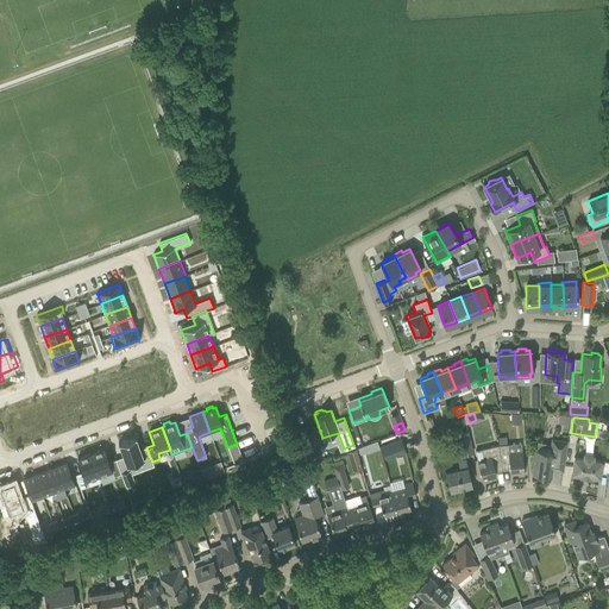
[(457,434),(463,456),(472,453),(468,432),(457,434)]
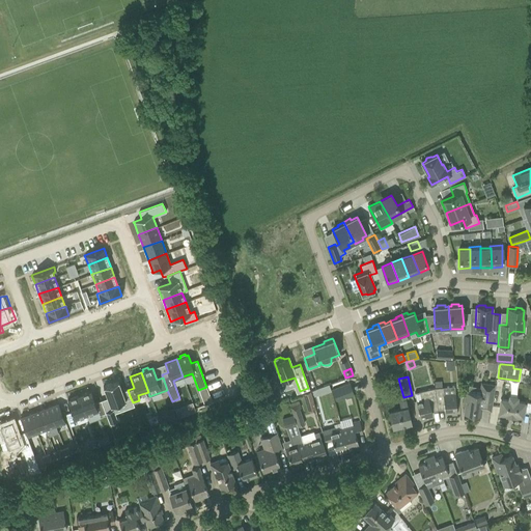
[(118,381),(103,387),(104,387),(110,406),(131,398),(128,390),(128,389),(121,391),(118,382),(118,381)]
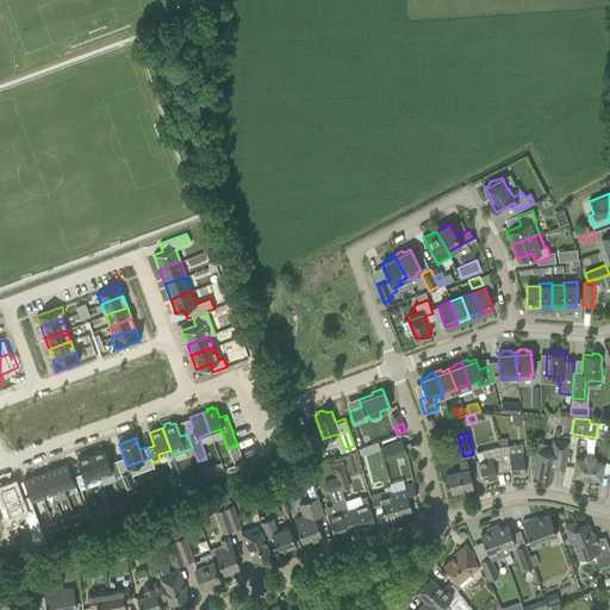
[(524,465),(522,453),(509,454),(508,450),(509,444),(506,444),(506,437),(499,439),(499,446),(498,446),(499,450),(503,471),(510,471),(510,474),(518,473),(518,477),(524,475),(524,465)]
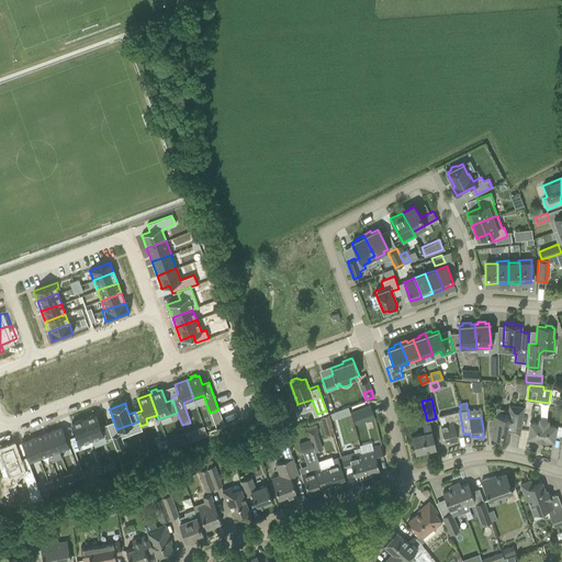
[(373,417),(370,406),(351,412),(356,424),(373,417)]
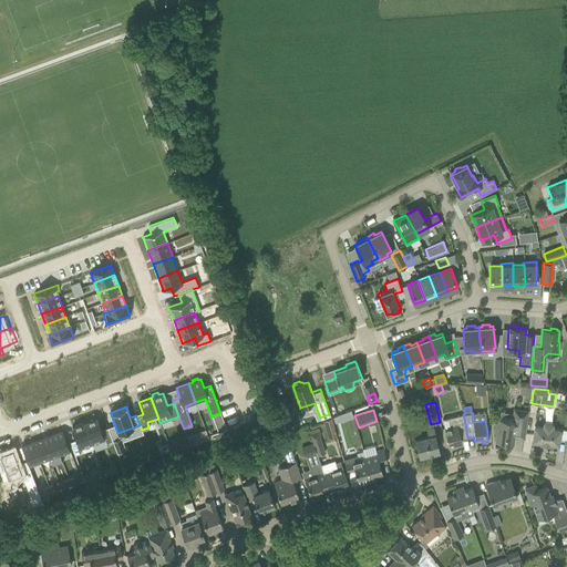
[(524,439),(524,436),(525,429),(525,426),(527,415),(527,411),(514,410),(512,421),(506,420),(505,424),(496,423),(495,433),(496,433),(495,442),(497,442),(497,444),(503,444),(504,443),(513,444),(514,437),(522,439),(524,439)]
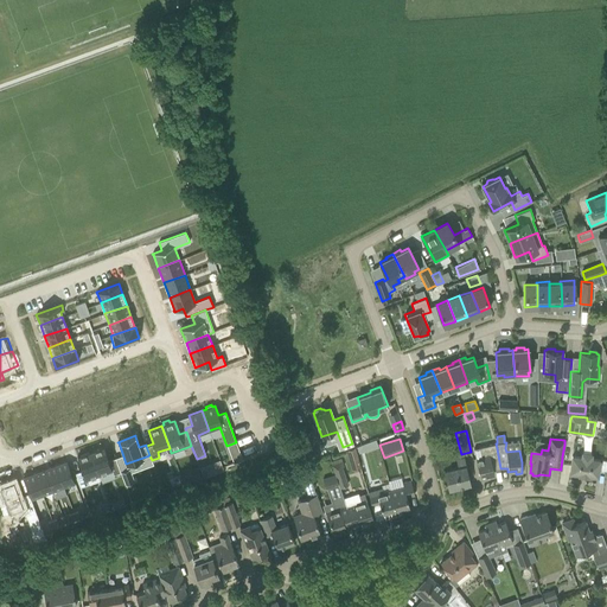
[(497,448),(496,443),(480,447),(481,457),(475,459),(478,470),(480,481),(487,479),(486,477),(493,474),(493,471),(500,468),(497,448)]
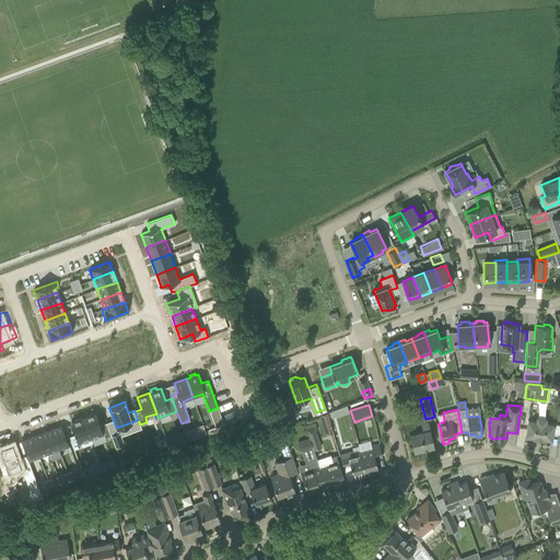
[(95,412),(83,417),(91,438),(94,445),(106,441),(105,438),(111,435),(111,434),(106,422),(100,424),(95,412)]
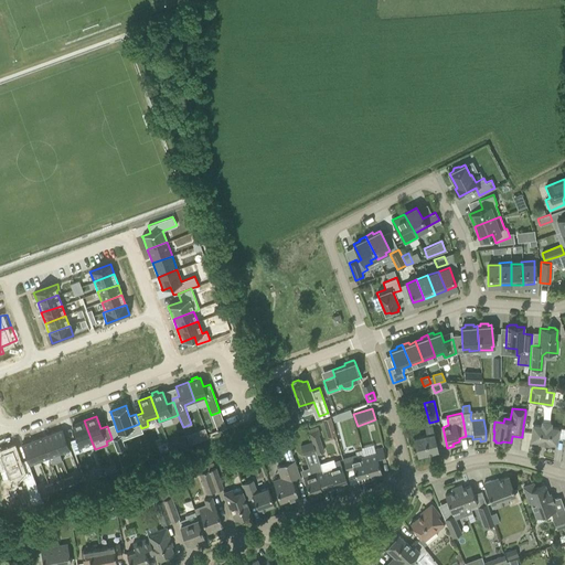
[(321,419),(327,436),(336,434),(330,416),(321,419)]
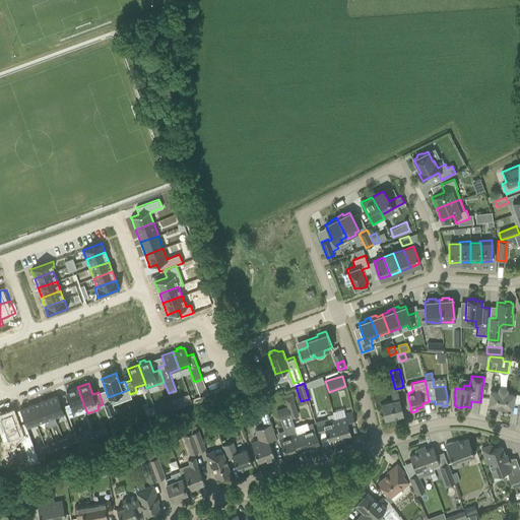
[(70,402),(64,405),(69,416),(75,414),(73,410),(84,406),(77,387),(66,391),(70,402)]
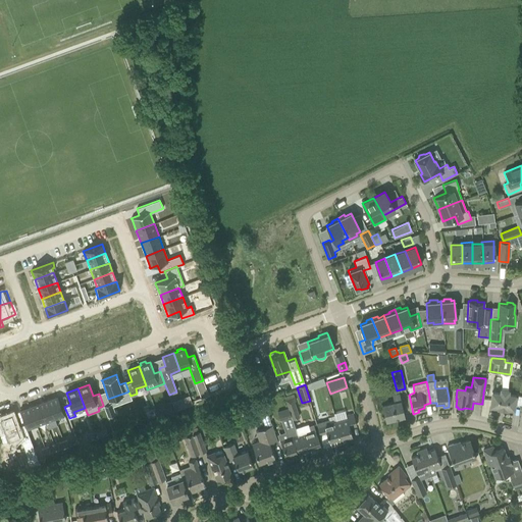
[(491,396),(489,406),(498,408),(498,409),(506,410),(506,409),(514,410),(516,396),(508,395),(508,390),(500,389),(500,394),(491,393),(491,396)]
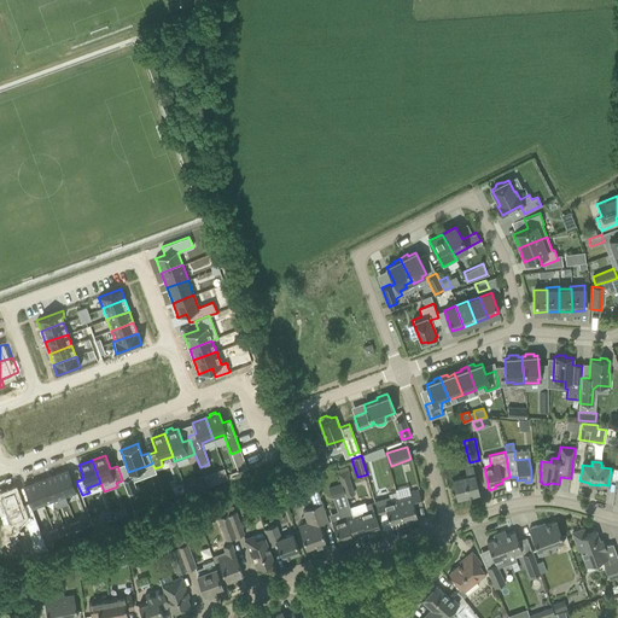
[(452,479),(454,488),(456,499),(479,494),(472,466),(465,468),(466,476),(452,479)]
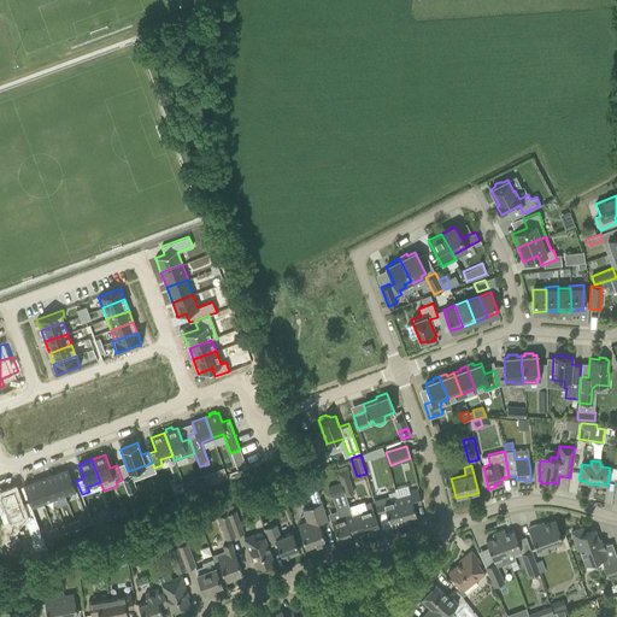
[(336,471),(345,495),(353,492),(347,475),(350,474),(347,468),(336,471)]
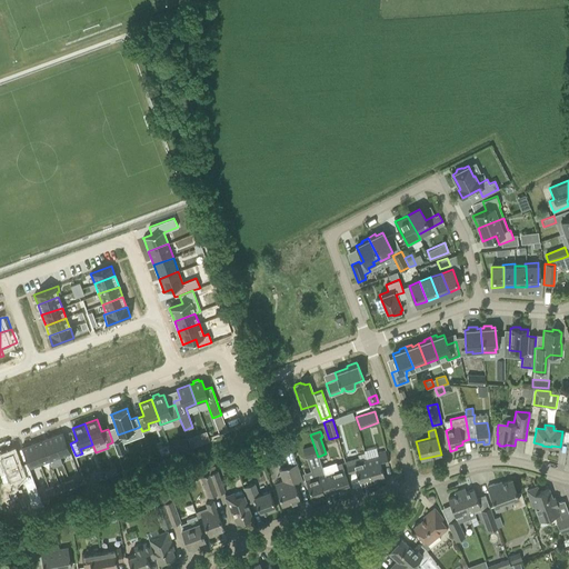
[(62,432),(52,436),(59,457),(70,452),(62,432)]
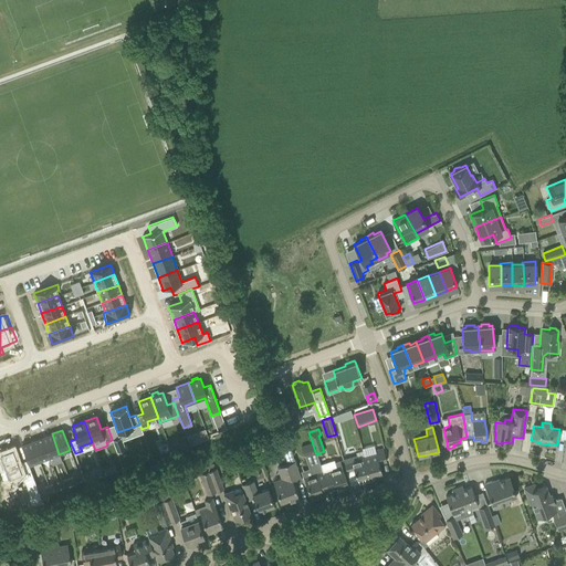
[(52,433),(42,437),(49,458),(59,454),(52,433)]
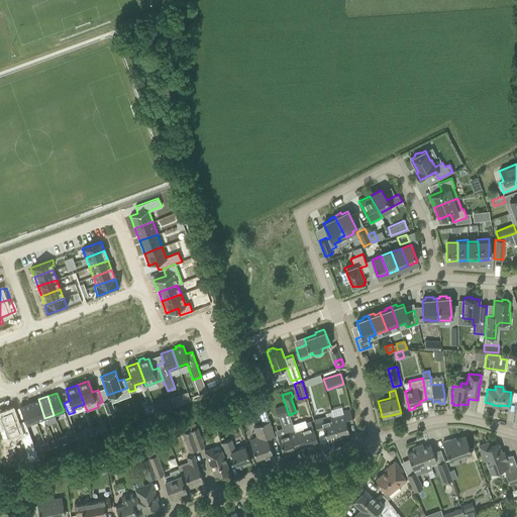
[(38,399),(29,403),(35,421),(44,418),(38,399)]
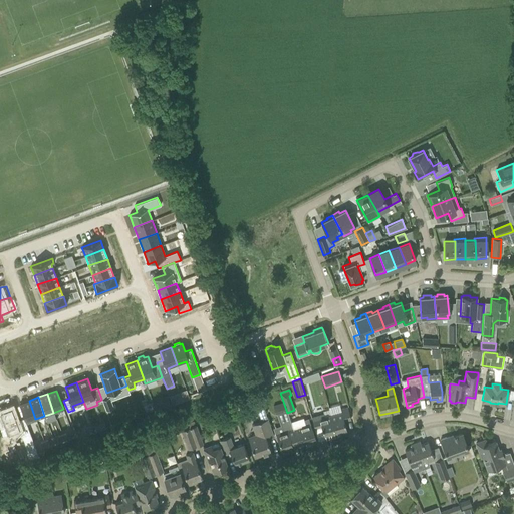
[(109,397),(101,399),(101,400),(105,410),(113,408),(109,397)]
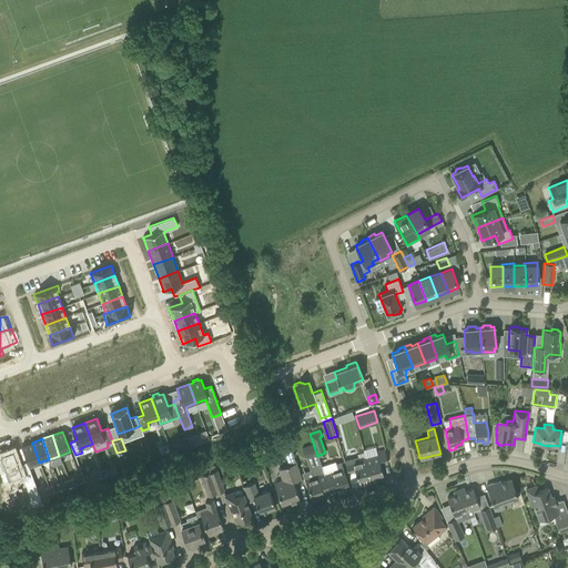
[(32,443),(21,446),(29,467),(39,463),(32,443)]
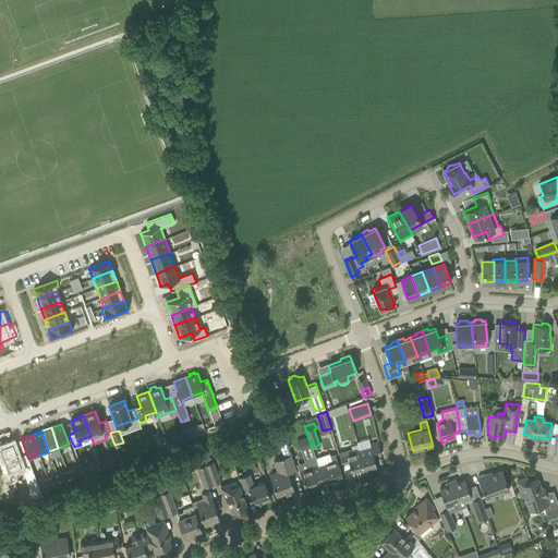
[(12,441),(0,446),(0,453),(3,461),(0,462),(0,466),(2,473),(21,466),(31,494),(40,490),(26,452),(17,456),(12,441)]
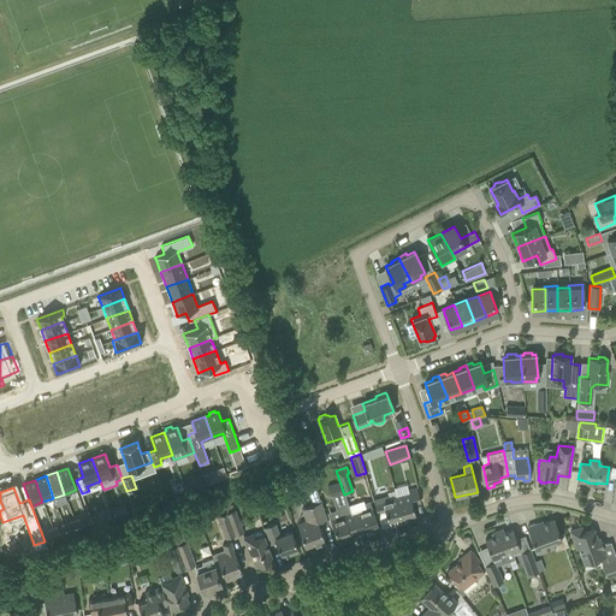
[(409,495),(396,498),(403,522),(408,521),(408,520),(416,517),(413,504),(420,502),(416,489),(408,491),(409,495)]
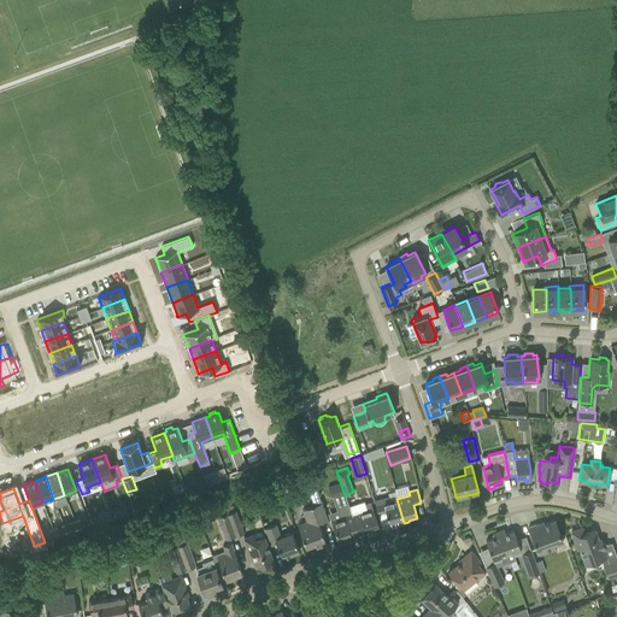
[(306,522),(298,526),(303,538),(306,550),(325,542),(322,532),(319,527),(328,524),(324,513),(318,495),(311,498),(313,505),(309,507),(313,519),(306,522)]
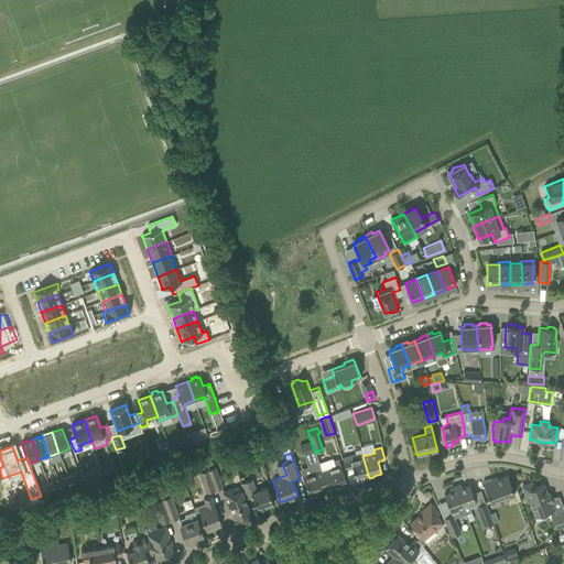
[(369,478),(362,456),(356,457),(355,454),(342,458),(345,470),(353,468),(356,480),(362,479),(364,480),(369,478)]
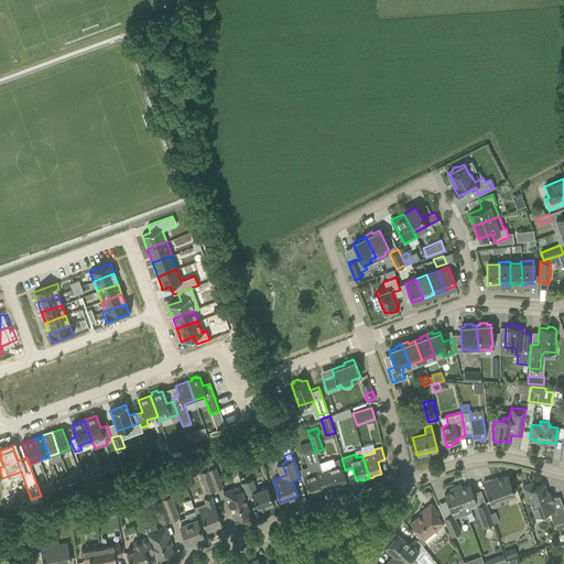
[(347,485),(340,464),(339,464),(338,459),(334,462),(334,461),(333,461),(333,458),(320,463),(318,463),(321,470),(327,489),(334,487),(335,489),(347,485)]
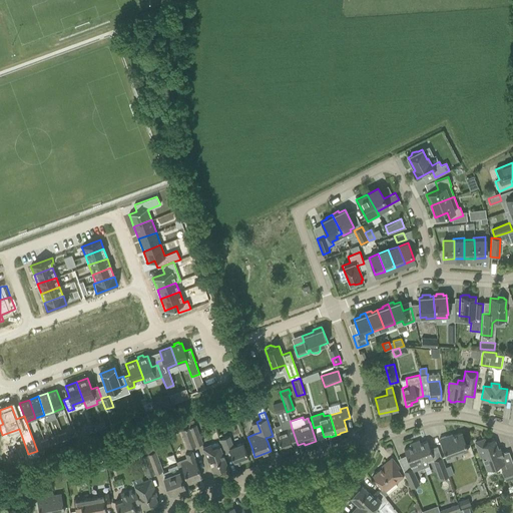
[(195,424),(188,427),(195,446),(202,444),(195,424)]
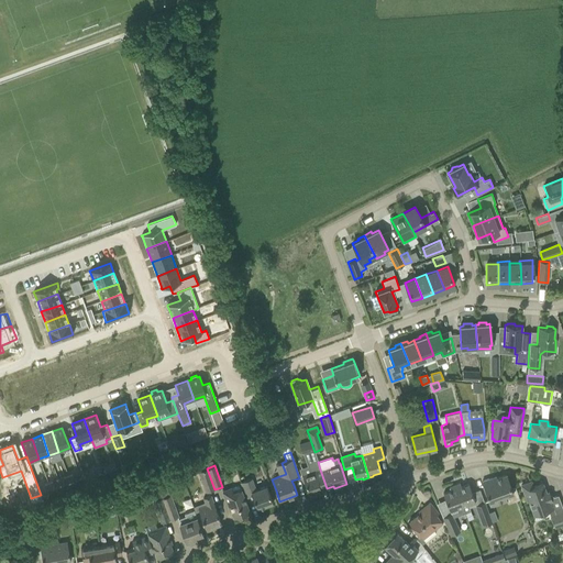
[(214,489),(207,468),(198,472),(206,493),(214,489)]
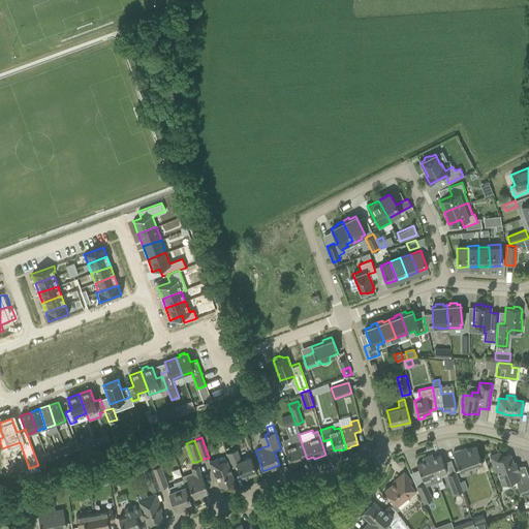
[(307,459),(301,441),(288,445),(287,441),(282,442),(284,446),(283,446),(290,467),(302,463),(302,461),(307,459)]
